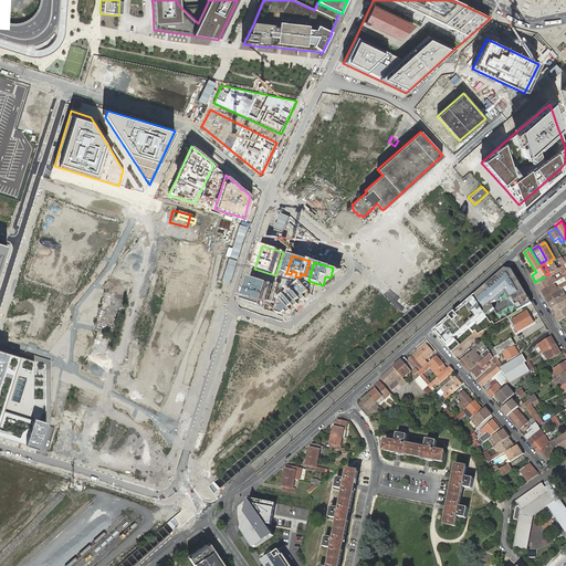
[(535,282),(541,292),(554,284),(564,278),(565,276),(565,269),(564,265),(562,266),(557,270),(554,271),(549,274),(546,275),(535,282)]
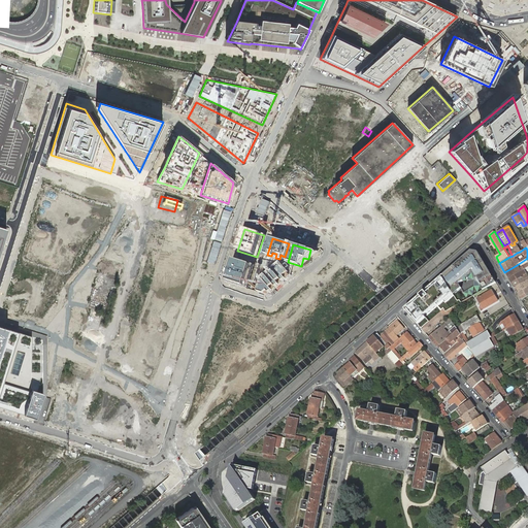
[(461,289),(467,298),(469,294),(473,296),(474,287),(479,292),(480,286),(483,291),(496,283),(477,252),(471,251),(442,275),(446,278),(443,279),(454,295),(461,289)]
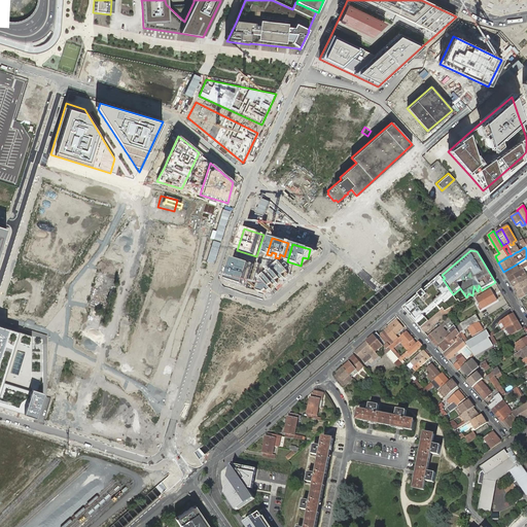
[(110,265),(112,252),(105,251),(102,270),(104,270),(105,264),(110,265)]
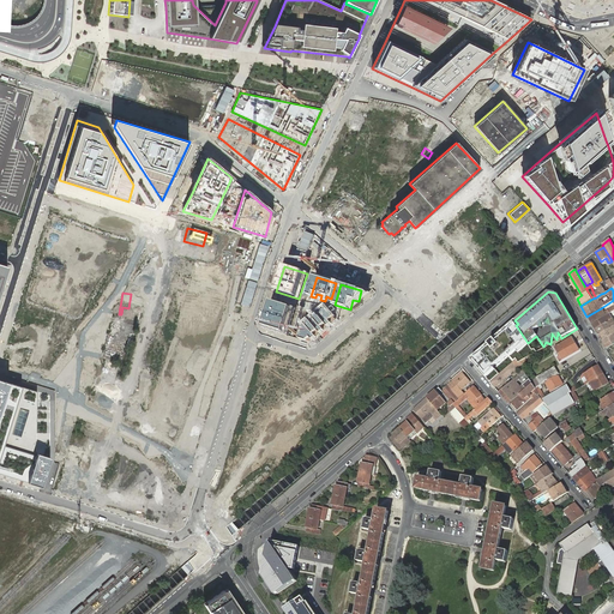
[(587,317),(591,324),(609,313),(611,313),(608,309),(613,306),(613,305),(612,301),(601,308),(587,317)]
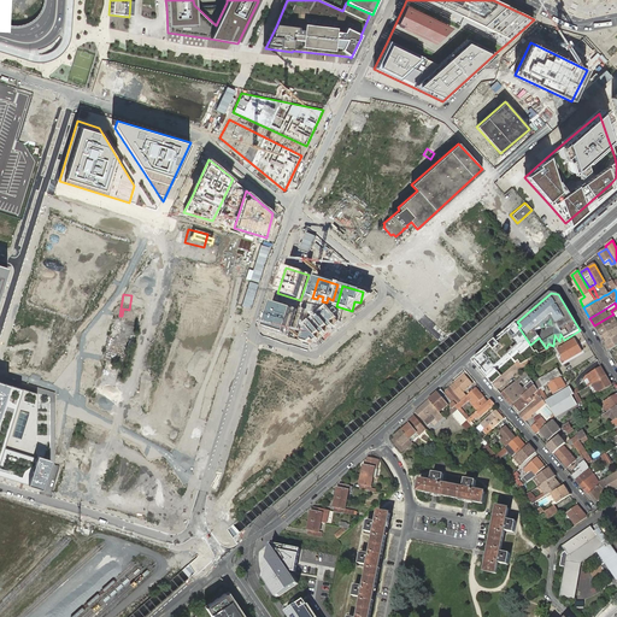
[(297,312),(274,305),(265,329),(288,336),(297,312)]
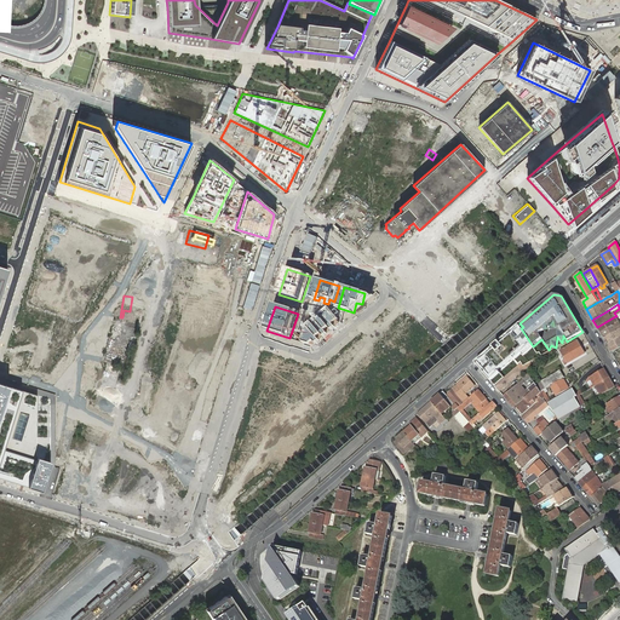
[(340,322),(328,309),(306,329),(303,343),(315,345),(340,322)]
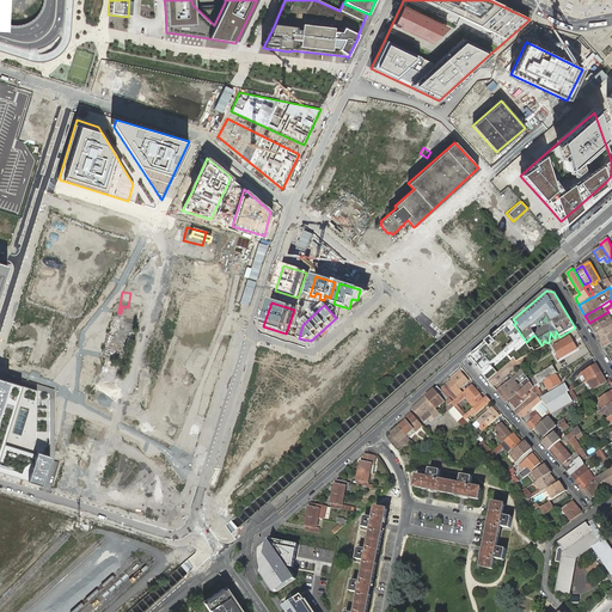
[(589,323),(593,329),(611,318),(610,316),(611,313),(611,308),(609,312),(607,312),(589,323)]
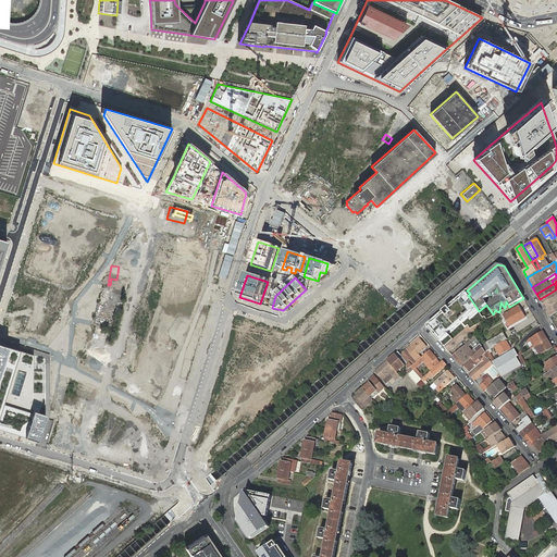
[(106,285),(104,288),(120,294),(121,291),(106,285)]
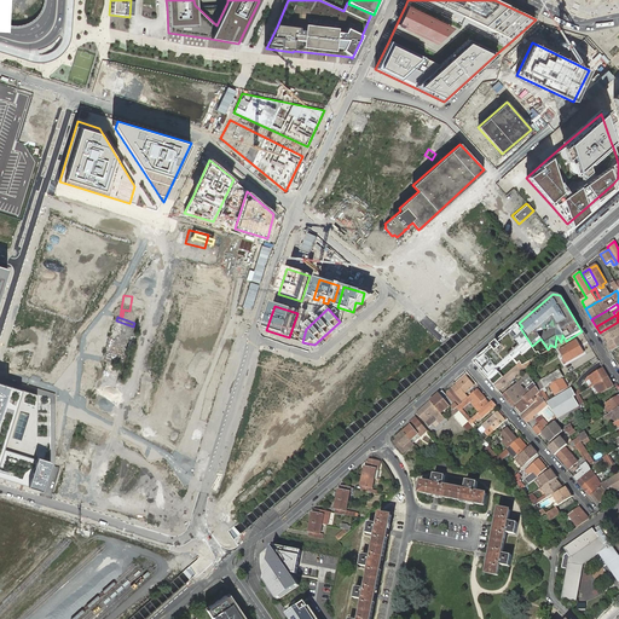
[(600,333),(603,337),(618,328),(618,323),(618,322),(600,333)]
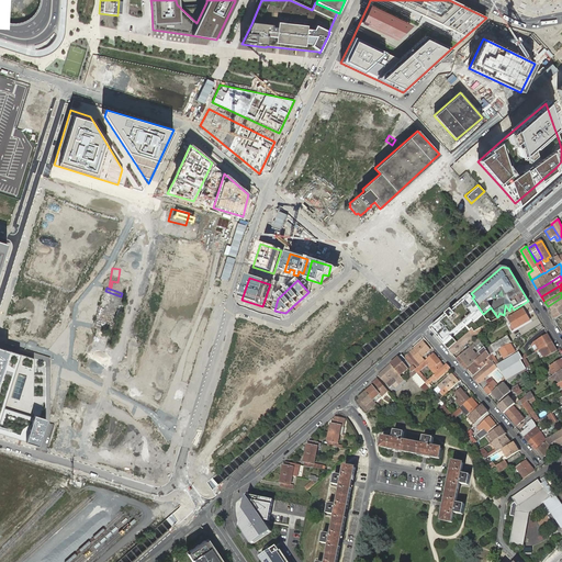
[(474,296),(471,293),(431,328),(449,350),(457,344),(452,339),(465,326),(467,327),(468,326),(474,322),(475,324),(484,316),(483,314),(472,298),(474,296)]
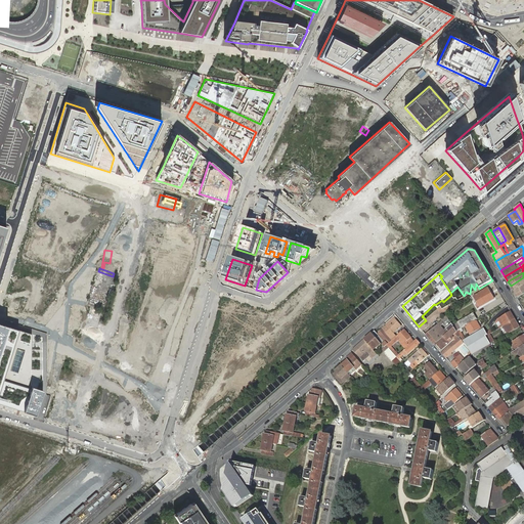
[(523,277),(511,286),(513,291),(523,284),(523,277)]
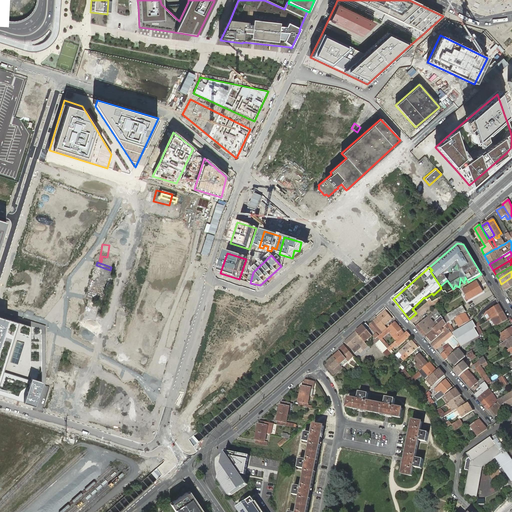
[(511,277),(501,284),(505,291),(511,286),(511,277)]
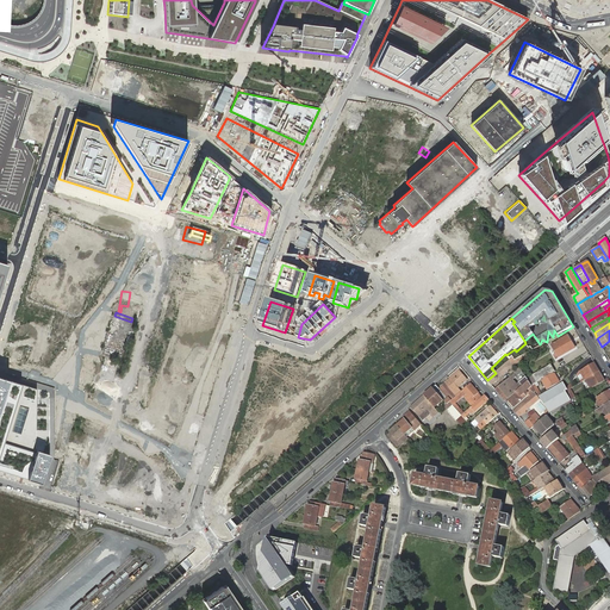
[(554,355),(556,359),(576,348),(567,335),(552,344),(556,354),(554,355)]
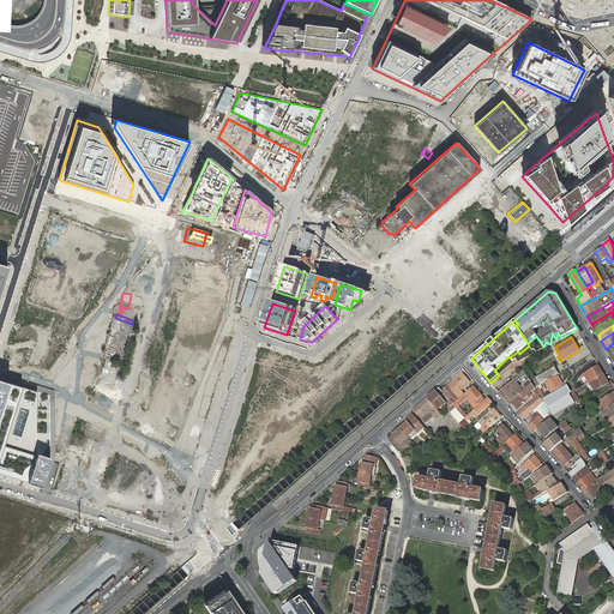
[(499,375),(491,383),(495,387),(497,386),(511,374),(521,366),(518,363),(517,360),(513,362),(499,375)]
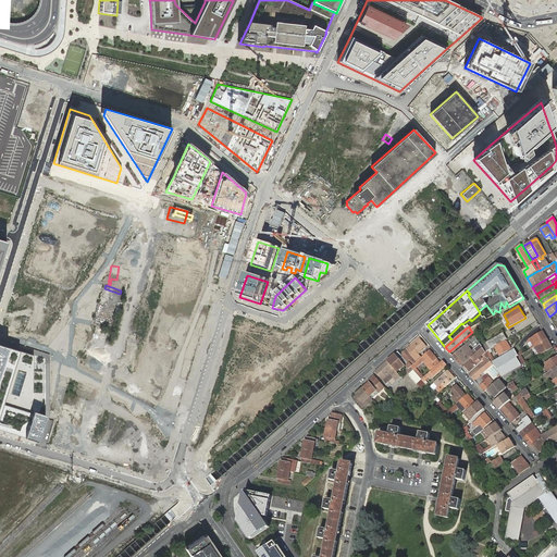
[(547,339),(543,331),(530,338),(532,342),(531,342),(533,345),(531,346),(532,348),(547,339)]
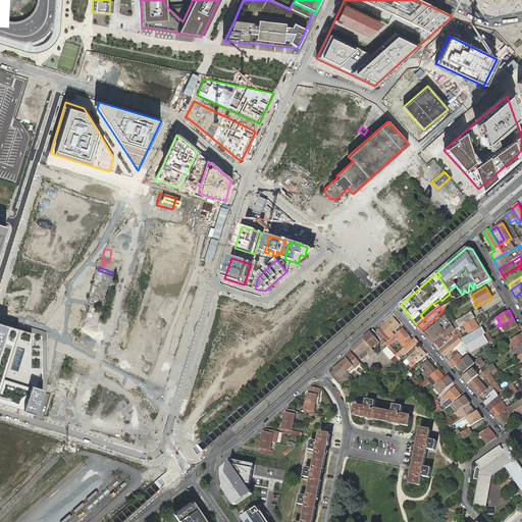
[(456,321),(460,327),(464,325),(474,319),(475,318),(472,312),(456,321)]
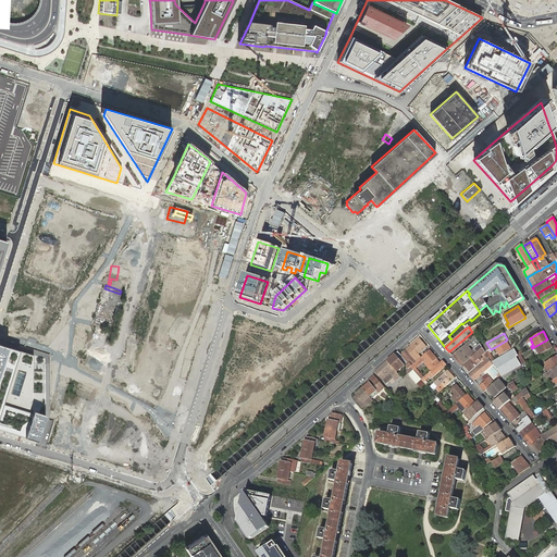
[(474,337),(453,356),(461,367),(472,357),(483,347),(480,344),(472,350),(469,346),(477,339),(474,337)]
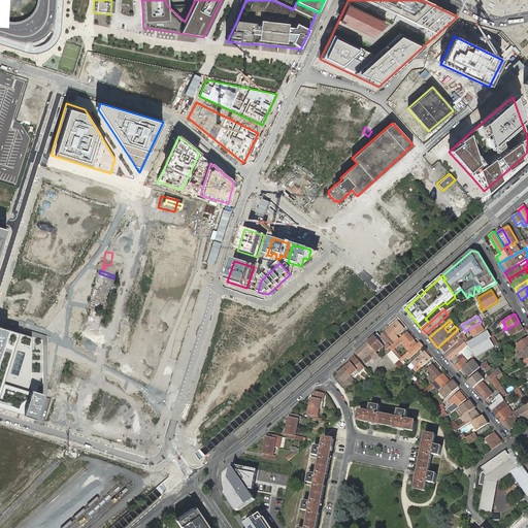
[(395,343),(398,340),(396,336),(399,333),(404,329),(401,325),(397,321),(386,331),(387,332),(386,332),(395,343)]
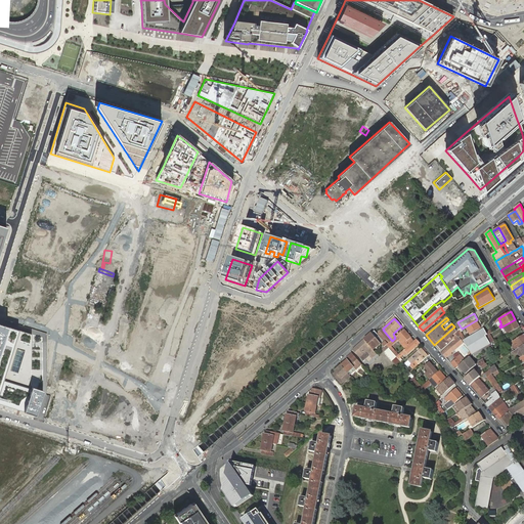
[(520,326),(515,319),(500,328),(501,331),(505,329),(508,334),(520,326)]
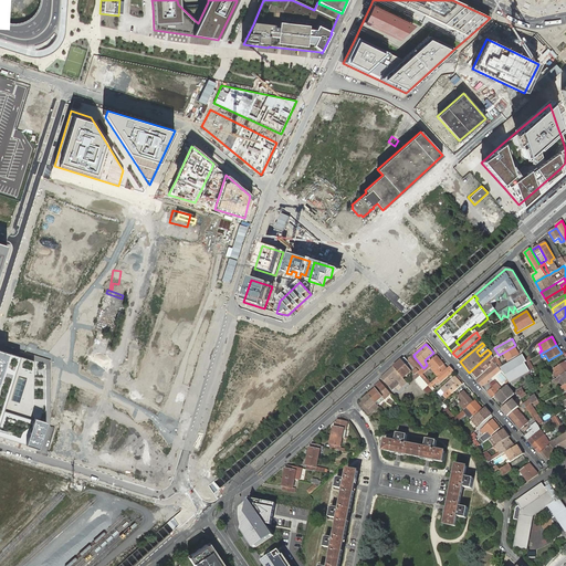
[(514,346),(503,353),(505,356),(503,357),(504,359),(506,358),(509,362),(520,355),(514,346)]
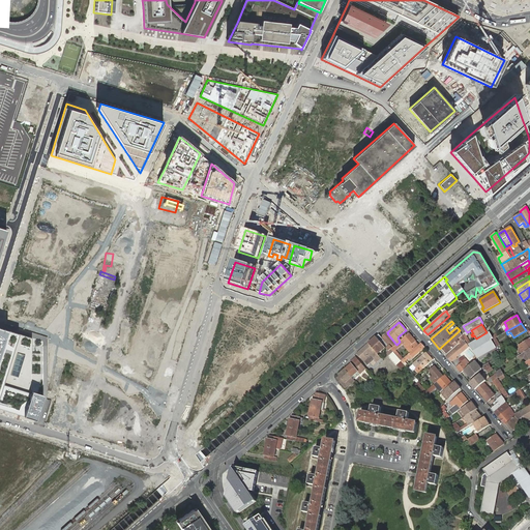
[(43,341),(33,337),(20,333),(9,330),(0,327),(0,408),(26,416),(35,419),(42,398),(42,394),(42,374),(43,354),(43,341)]
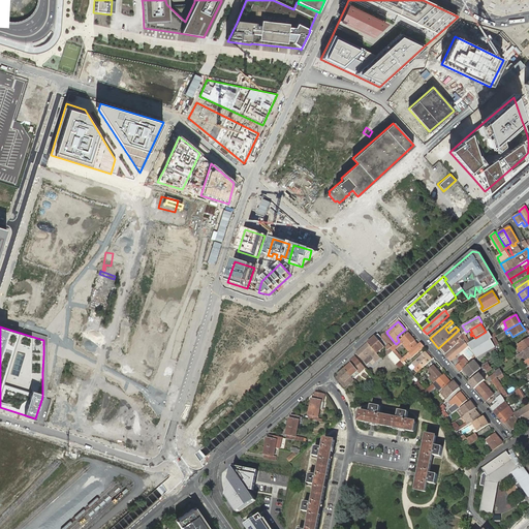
[(459,330),(448,339),(438,348),(445,355),(456,347),(460,344),(463,341),(464,340),(465,340),(463,337),(461,335),(459,330)]
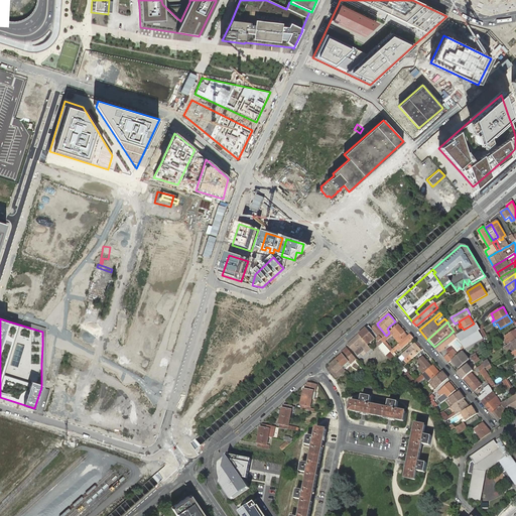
[(452,329),(454,332),(457,336),(459,334),(454,327),(457,326),(455,324),(449,327),(452,329)]
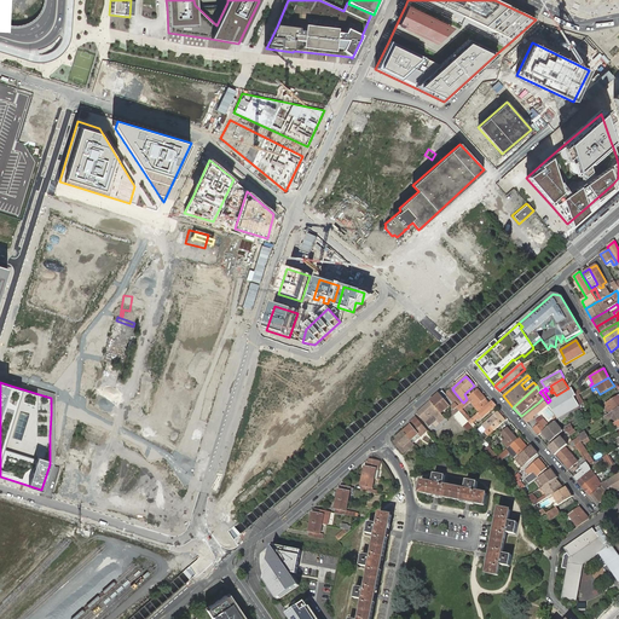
[(572,388),(550,400),(548,403),(556,416),(559,418),(572,411),(577,408),(579,406),(576,399),(578,398),(577,395),(576,394),(572,388)]
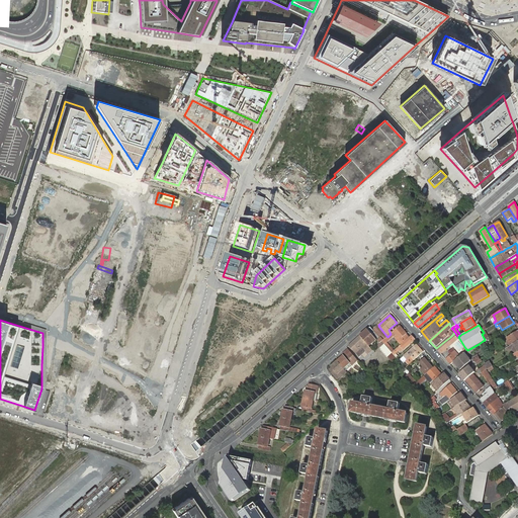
[(383,340),(387,337),(377,326),(374,329),(381,337),(383,340)]
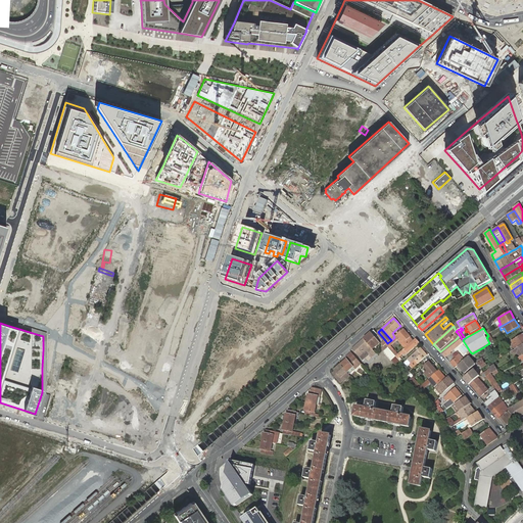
[(405,348),(414,341),(411,337),(403,329),(398,333),(394,337),(391,340),(387,343),(386,344),(388,347),(396,357),(398,354),(391,345),(397,339),(405,348)]
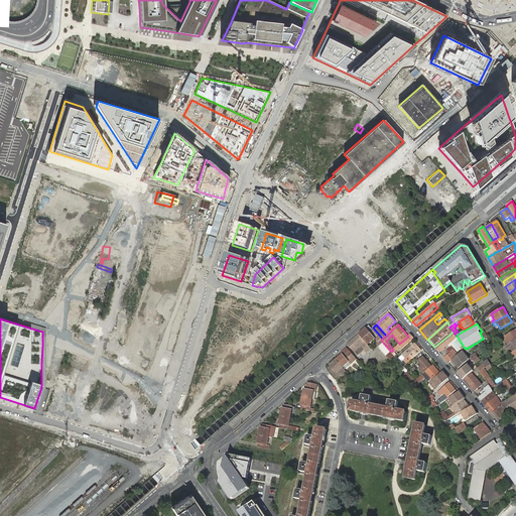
[(371,333),(367,328),(359,335),(368,345),(375,339),(371,333)]
